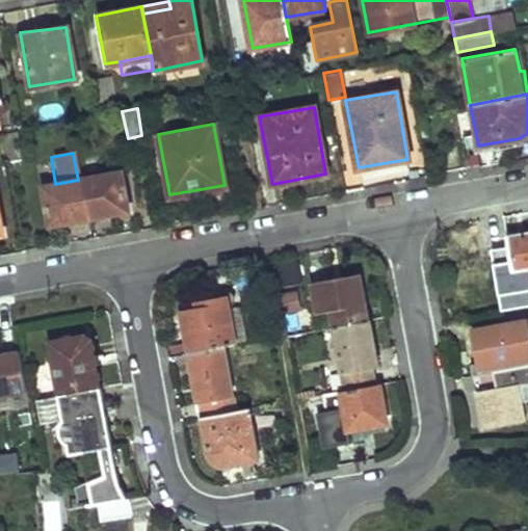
[(130,216),(122,171),(78,180),(87,224),(130,216)]
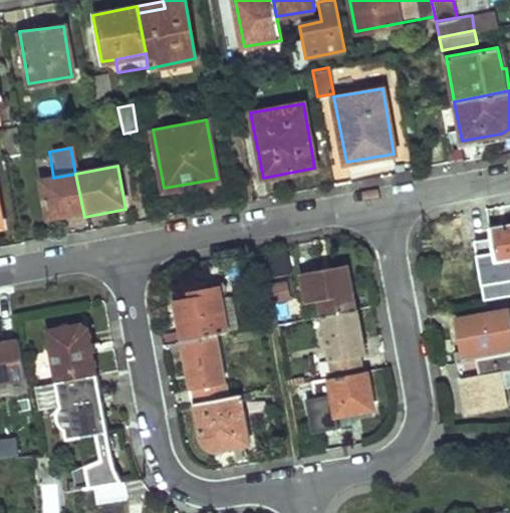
[(34,182),(42,224),(84,217),(75,174),(53,178),(34,182)]
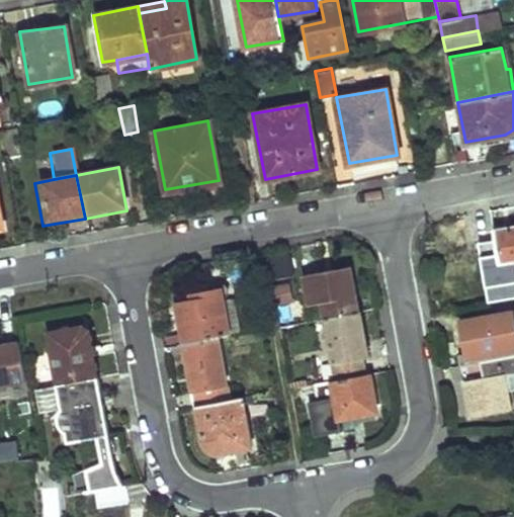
[(513,256),(513,222),(492,228),(495,242),(498,260),(513,256)]
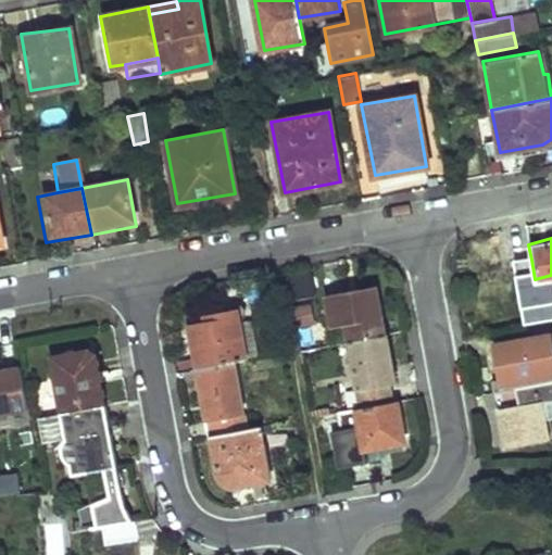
[(478,264),(489,314),(540,303),(535,279),(531,260),(522,262),(521,255),(478,264)]
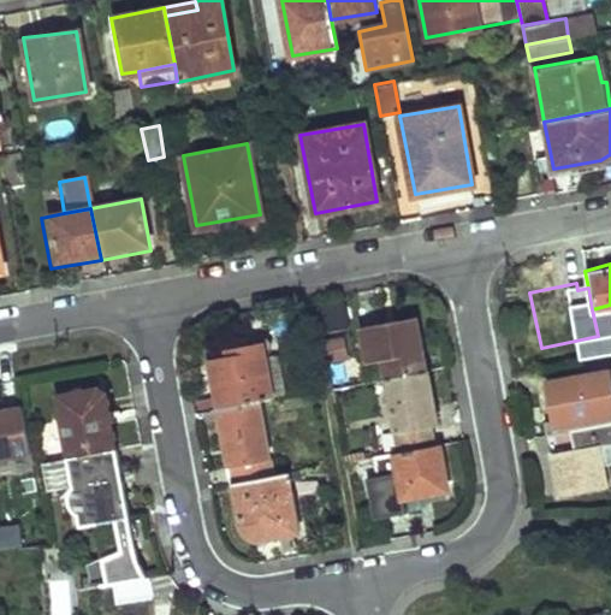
[(368,362),(381,360),(385,377),(426,368),(417,317),(362,326),(368,362)]
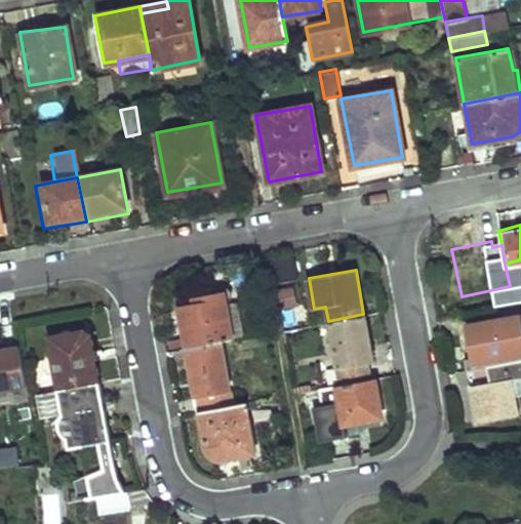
[(292,291),(289,272),(272,275),(275,294),(292,291)]
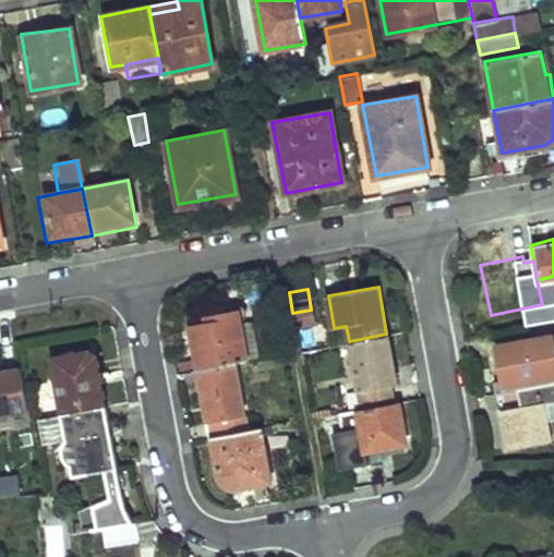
[(553,301),(542,304),(545,323),(553,321),(553,301)]
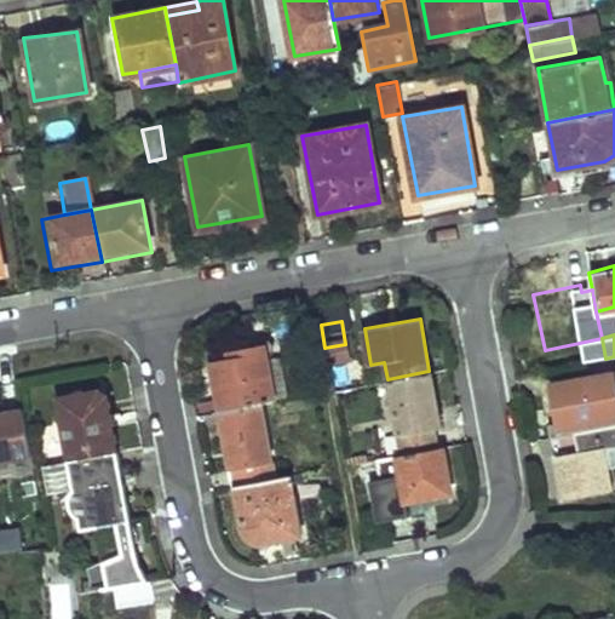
[(263,347),(210,356),(219,411),(262,402),(274,401),(263,347)]
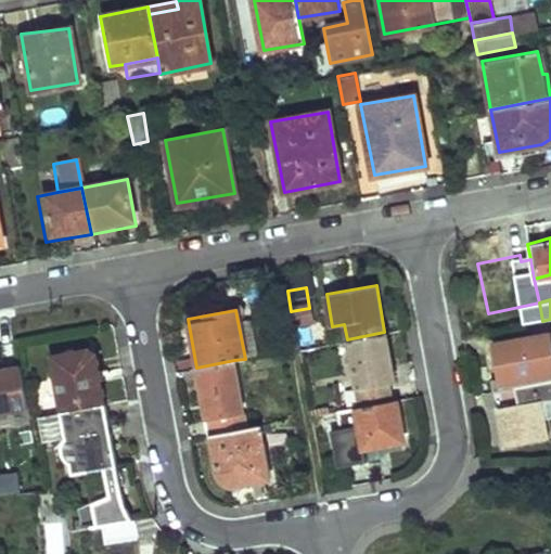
[(238,321),(245,359),(258,356),(251,319),(238,321)]
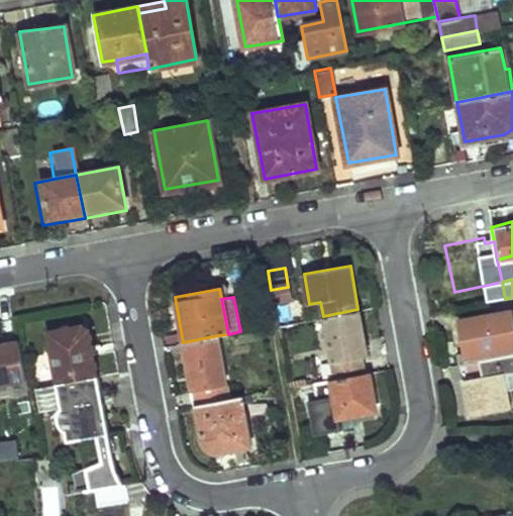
[(356,341),(363,341),(357,309),(323,316),(333,379),(363,373),(356,341)]
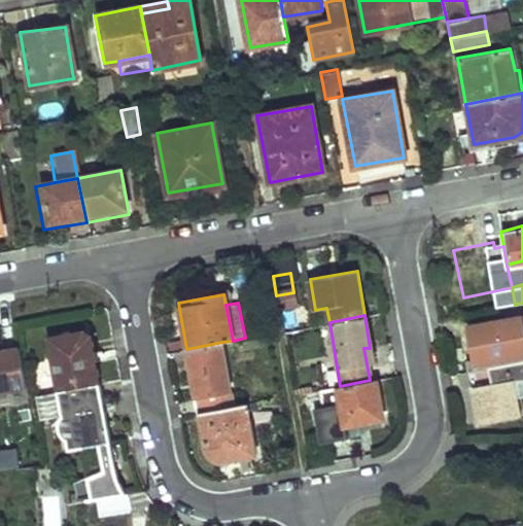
[(476,357),(466,360),(468,371),(475,370),(522,360),(522,324),(522,319),(469,329),(476,357)]
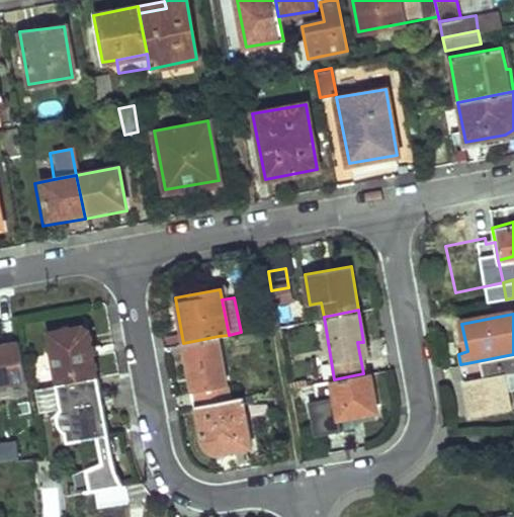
[(85,324),(47,332),(58,384),(97,376),(85,324)]
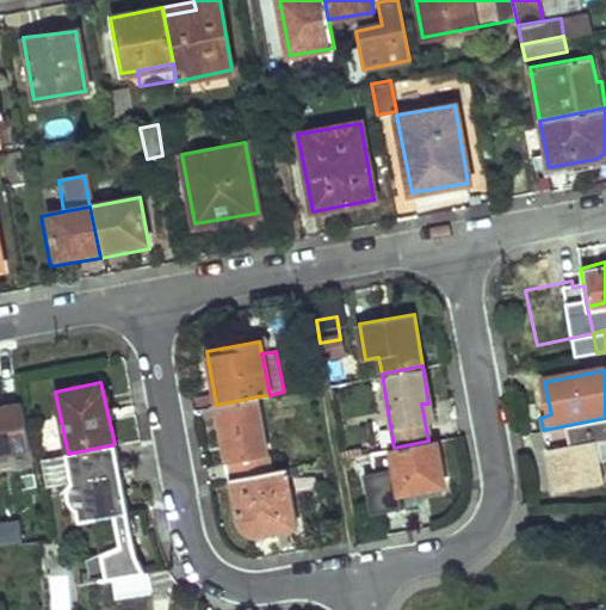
[(216,405),(230,478),(270,470),(258,396),(216,405)]
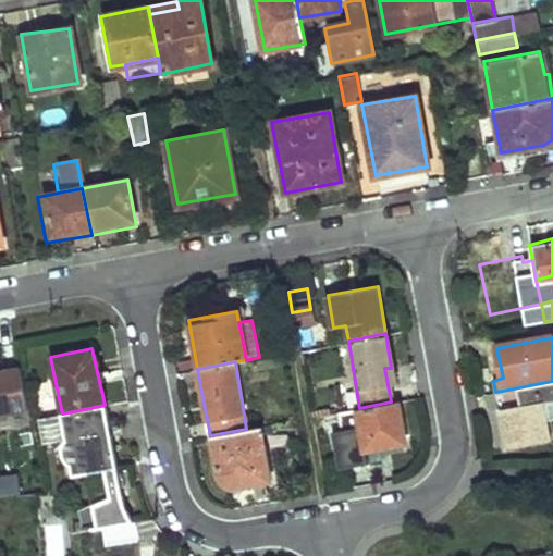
[(0,412),(28,407),(21,368),(0,371),(0,412)]
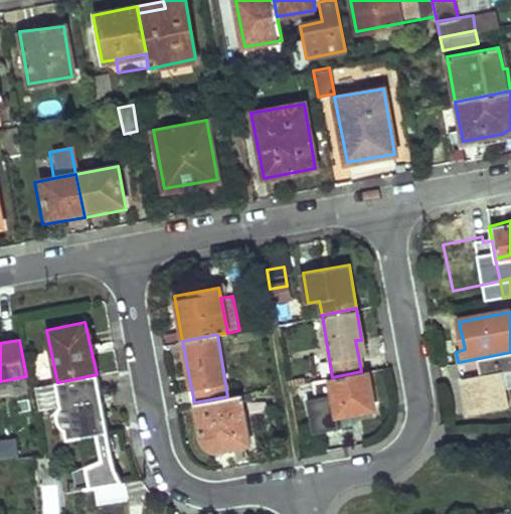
[(510,352),(464,361),(469,380),(462,381),(469,413),(510,405),(507,387),(510,385),(510,352)]
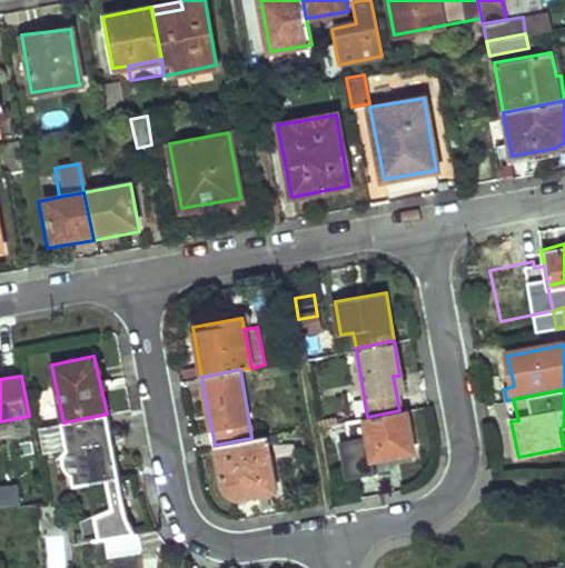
[(367,417),(363,418),(345,421),(347,436),(336,437),(344,475),(373,468),(370,458),(386,455),(386,450),(413,446),(407,409),(399,410),(367,417)]
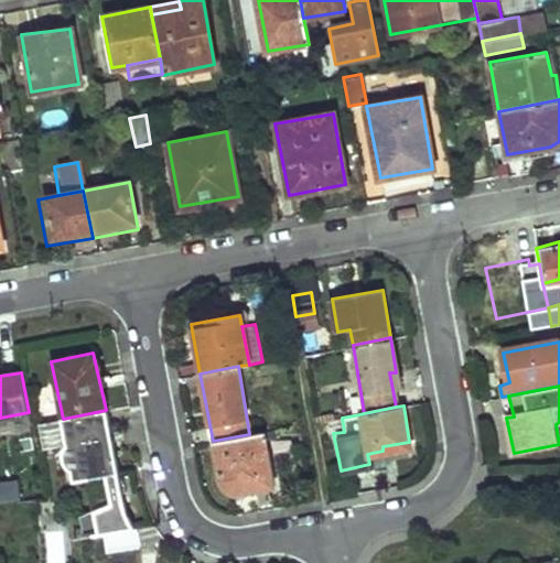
[(106,410),(63,419),(62,419),(75,480),(103,475),(108,502),(89,511),(94,536),(133,531),(115,473),(106,410)]
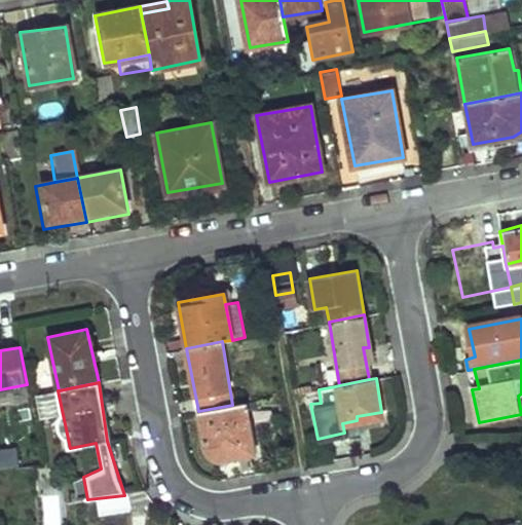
[(248,409),(257,407),(255,401),(232,405),(198,411),(203,443),(214,455),(226,456),(255,453),(248,409)]
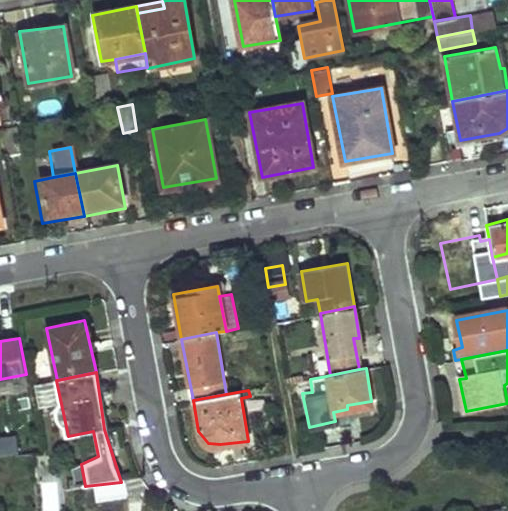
[(93,504),(123,500),(121,482),(90,486),(93,504)]
